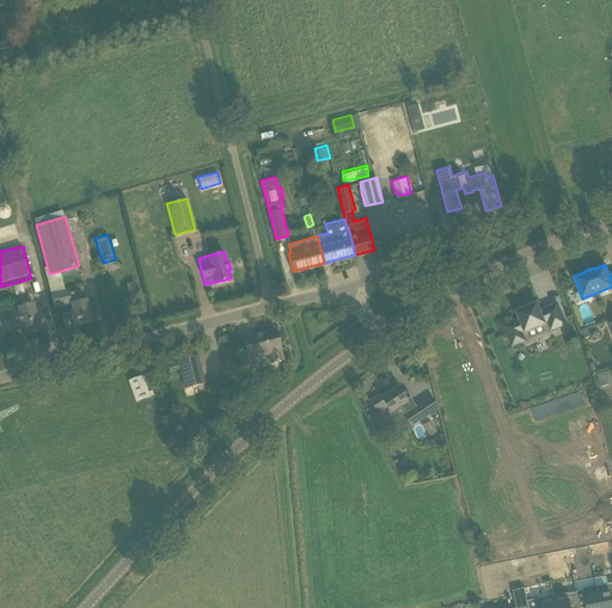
[(126,282),(129,293),(136,290),(133,280),(126,282)]
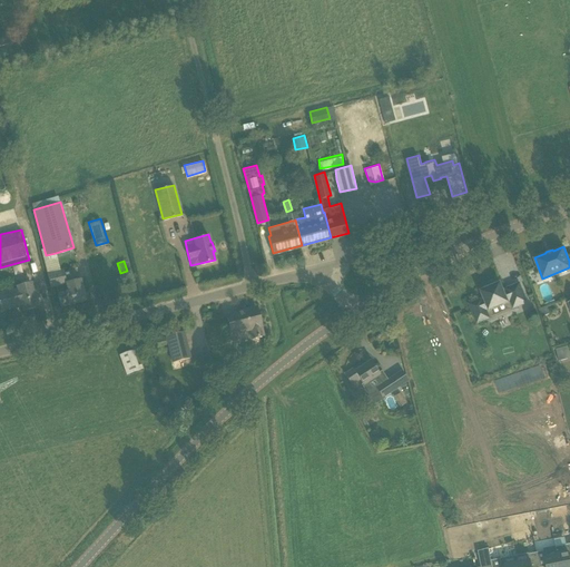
[(86,299),(82,285),(80,277),(62,282),(60,269),(47,272),(50,286),(56,285),(60,304),(68,302),(69,303),(86,299)]
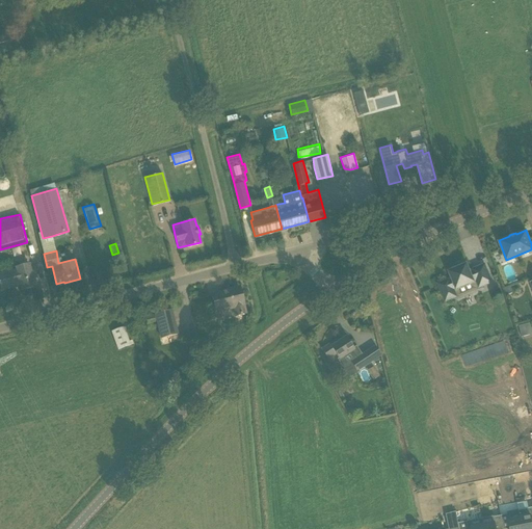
[(34,285),(29,262),(15,266),(16,267),(0,271),(0,283),(1,288),(20,283),(22,288),(34,285)]
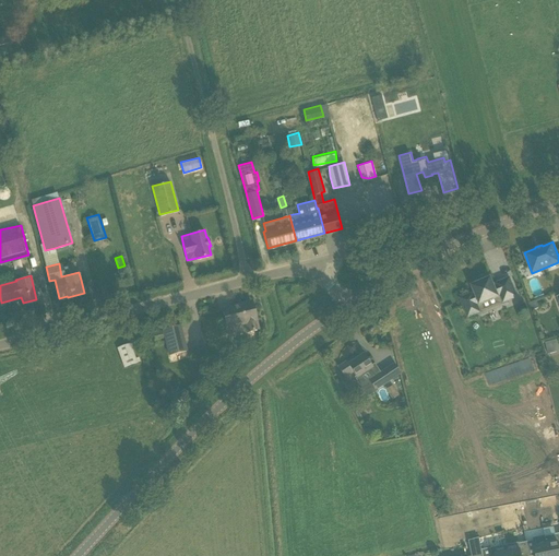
[(518,295),(509,276),(496,282),(497,283),(495,284),(490,276),(488,278),(488,276),(484,279),(472,284),(475,293),(473,294),(472,292),(461,296),(468,315),(479,310),(479,311),(480,311),(476,303),(479,302),(479,303),(498,295),(498,294),(500,293),(504,302),(504,299),(518,295)]
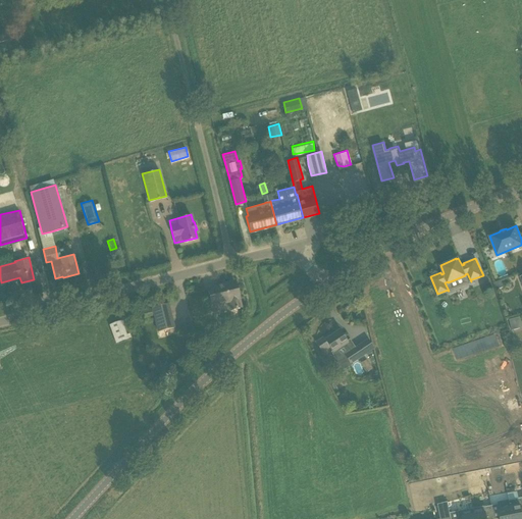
[(504,286),(502,278),(494,281),(498,288),(504,286)]
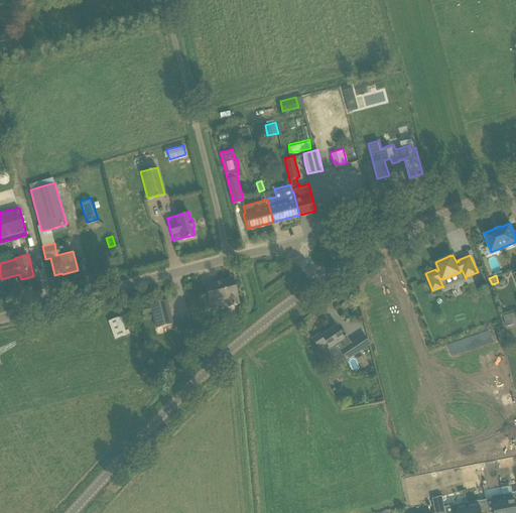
[(215,281),(205,283),(210,301),(227,296),(229,304),(238,302),(236,294),(237,294),(232,276),(222,279),(223,280),(215,282),(215,281)]
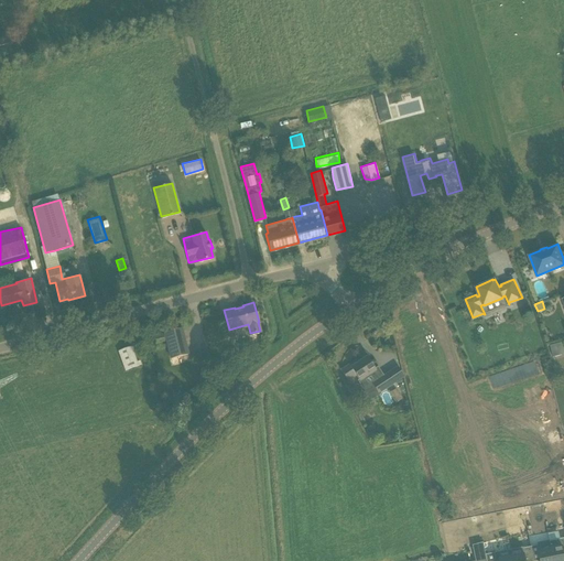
[(182,326),(163,331),(170,357),(188,352),(182,326)]
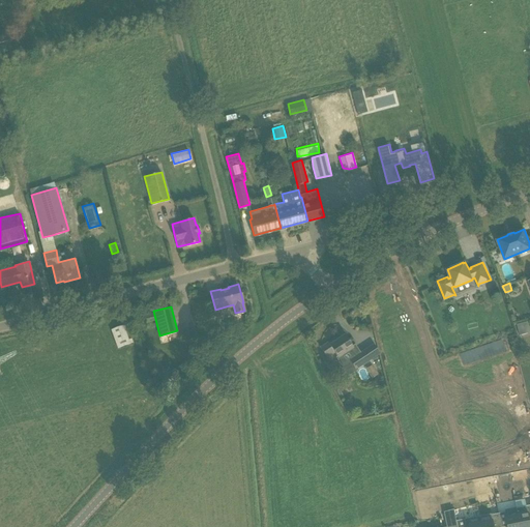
[(517,323),(520,334),(529,331),(529,329),(528,320),(517,323)]
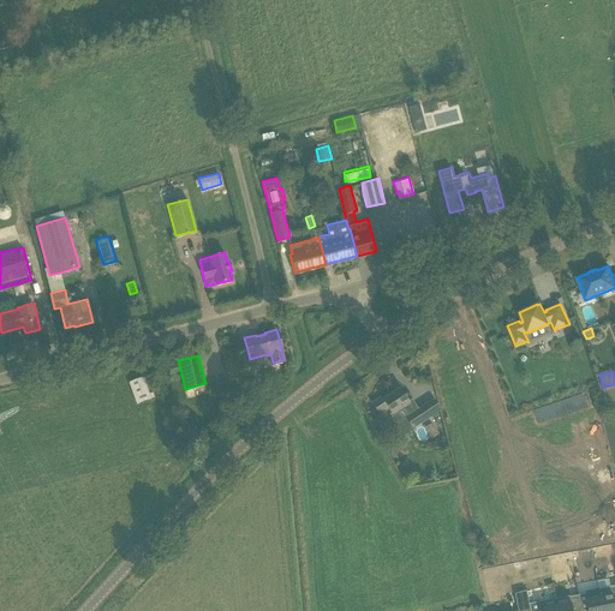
[(137,401),(150,396),(149,391),(143,375),(129,381),(137,401)]
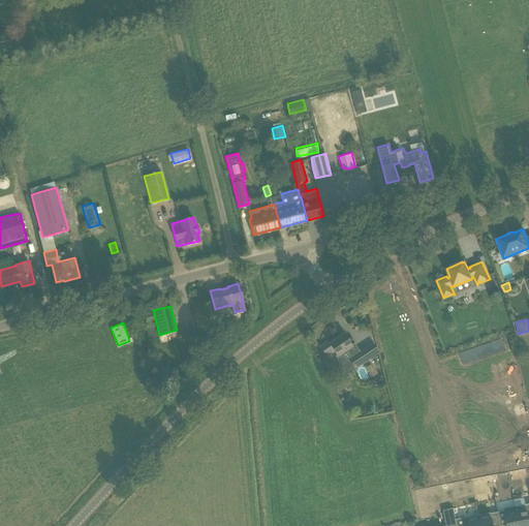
[(350,346),(351,345),(343,334),(339,337),(337,334),(320,345),(327,354),(334,350),(337,356),(344,350),(349,358),(355,367),(369,358),(363,348),(355,353),(350,346)]
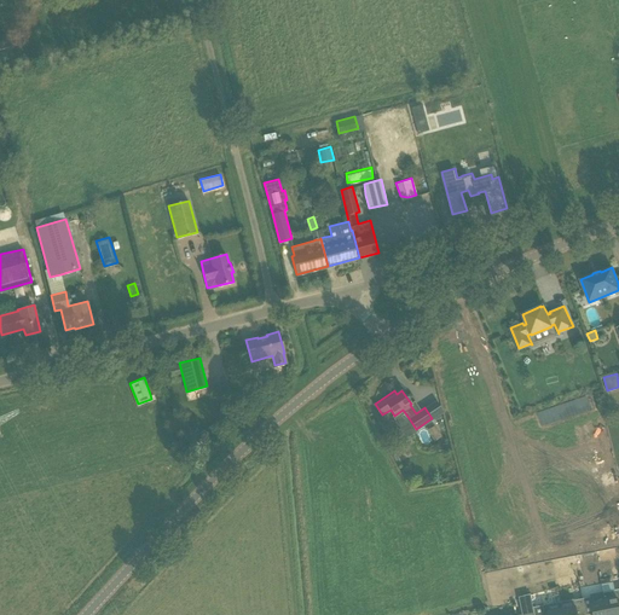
[(545,421),(594,405),(590,392),(541,408),(545,421)]
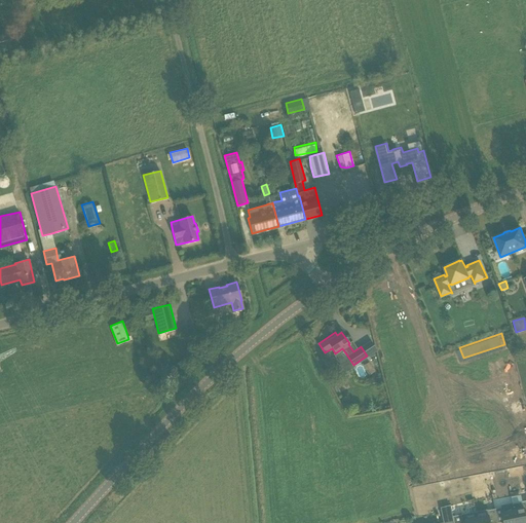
[(368,368),(366,369),(369,374),(375,370),(369,361),(364,364),(368,368)]
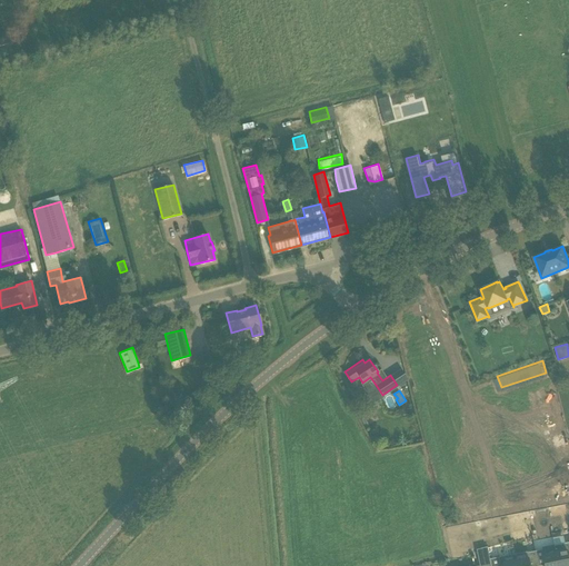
[(556,553),(559,565),(568,565),(568,540),(566,542),(553,544),(556,553)]
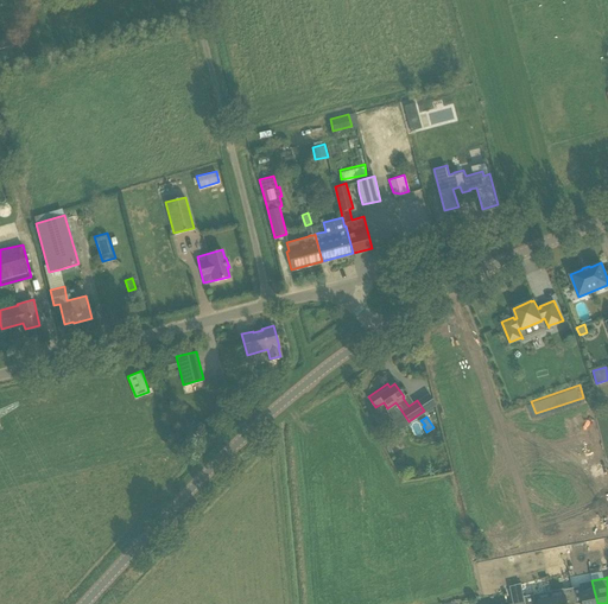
[(580,585),(572,586),(576,603),(583,601),(583,603),(596,603),(594,590),(591,580),(580,583),(580,585)]
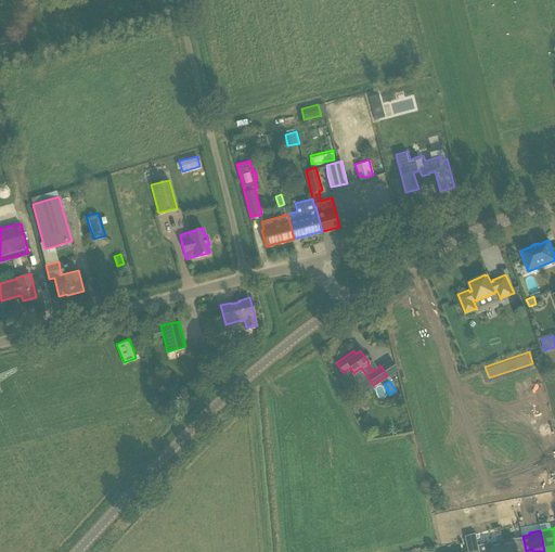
[(503,539),(504,547),(504,551),(518,551),(526,551),(523,536),(515,538),(515,537),(503,539)]
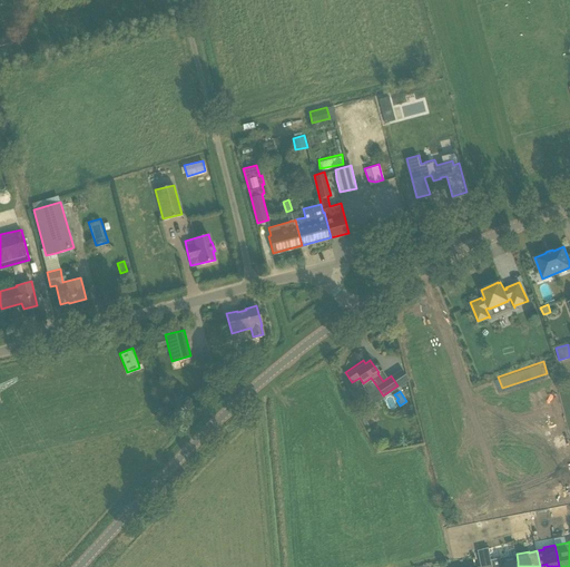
[(481,566),(492,566),(491,558),(491,556),(480,558),(481,566)]
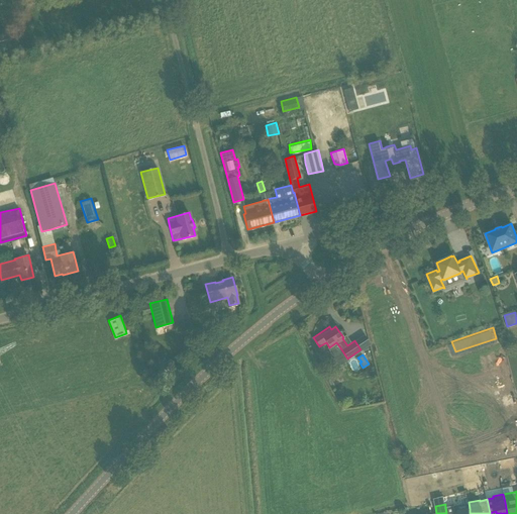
[(455,513),(454,504),(445,506),(446,513),(455,513)]
